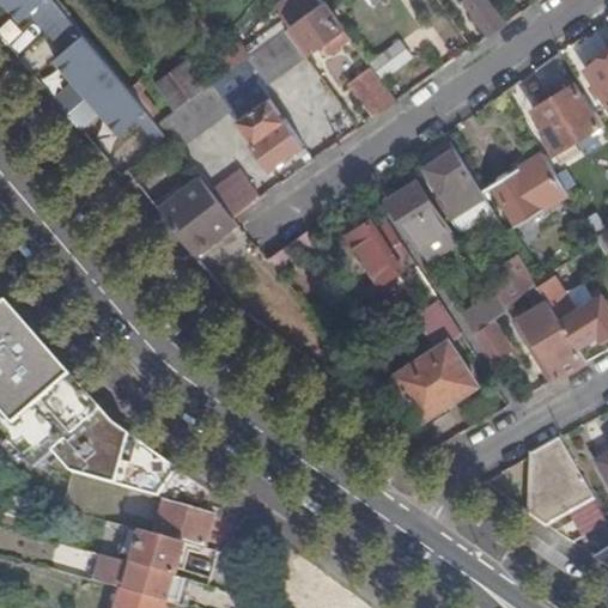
[(1,0),(18,20),(41,0),(1,0)]
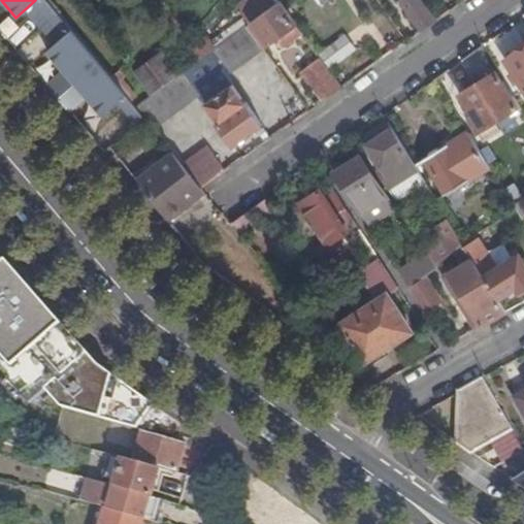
[(249,23),(276,3),(274,0),(232,0),(242,13),(249,23)]
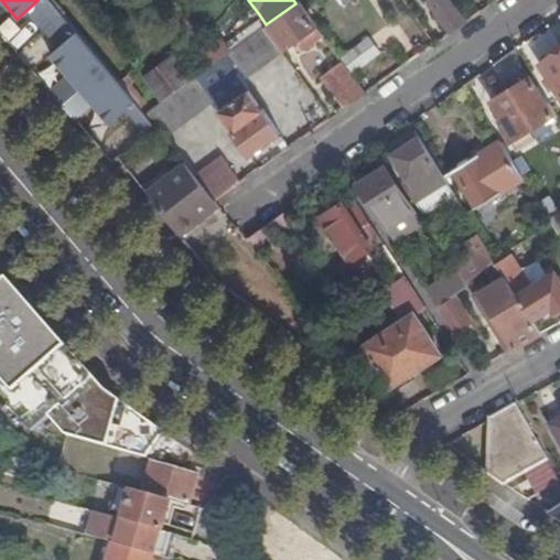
[(426,0),(449,31),(465,20),(450,0),(426,0)]
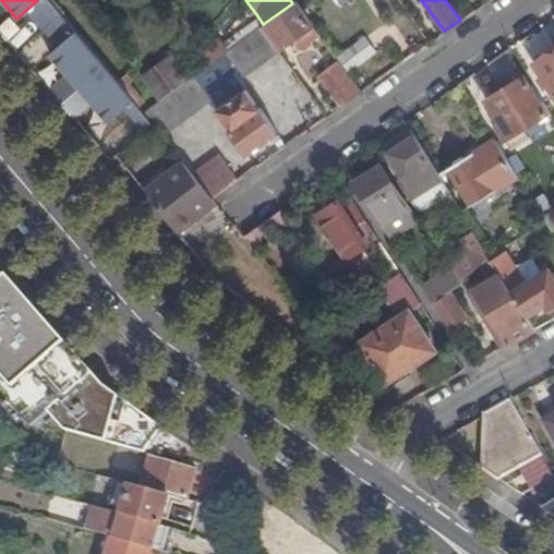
[(259,27),(276,50),(291,39),(299,48),(317,35),(292,3),(263,24),(259,27)]
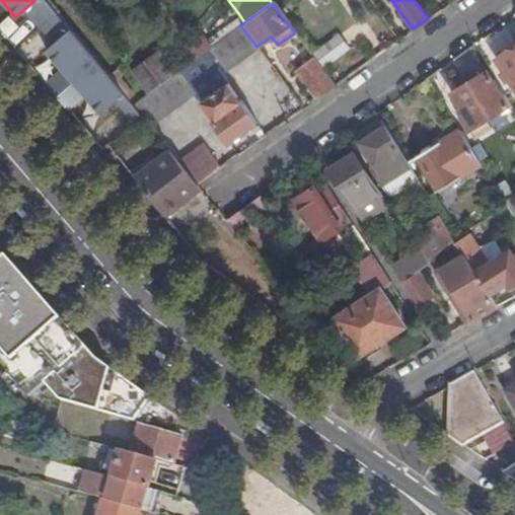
[(209,48),(240,25),(244,22),(238,13),(203,39),(209,48)]
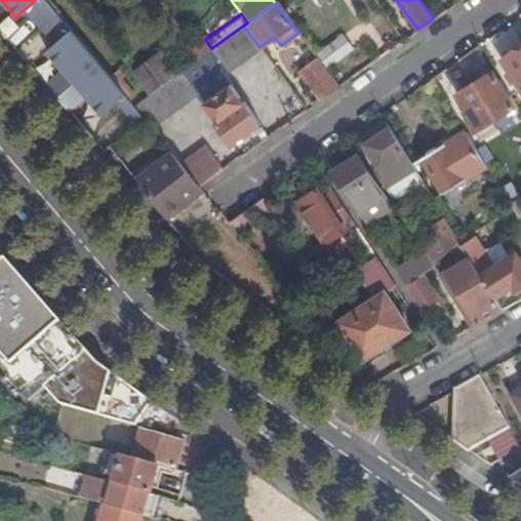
[(226,71),(259,47),(243,26),(211,48),(209,50),(226,71)]
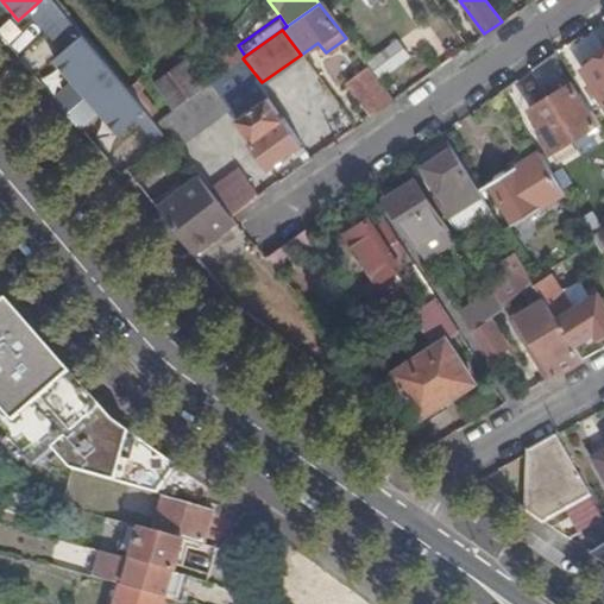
[(114,74),(80,32),(52,57),(71,80),(51,98),(77,127),(98,109),(117,132),(143,108),(126,88),(114,74)]
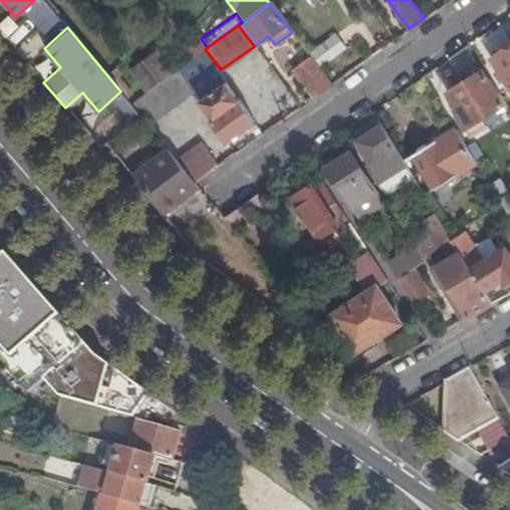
[(396,38),(401,34),(397,28),(392,33),(396,38)]
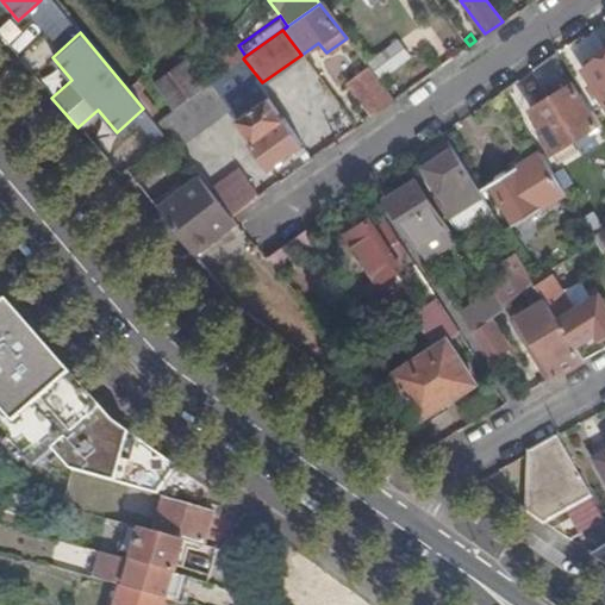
[(379,74),(407,51),(395,37),(367,58),(379,74)]
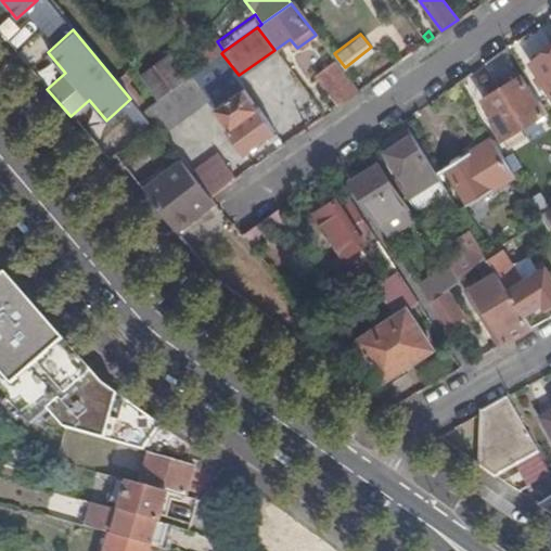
[(208,63),(221,53),(223,51),(217,41),(216,38),(201,50),(208,63)]
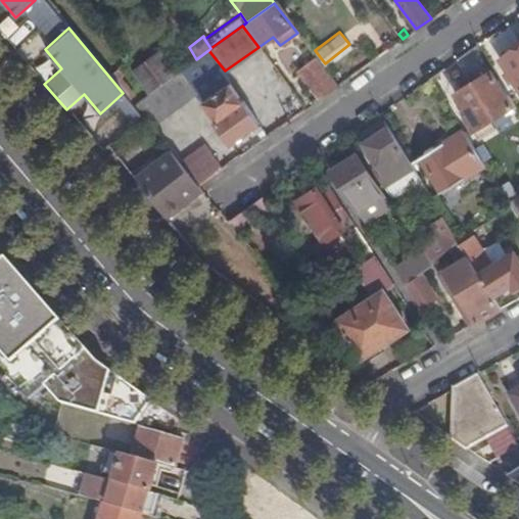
[(518,45),(498,59),(517,96),(518,94),(518,45)]
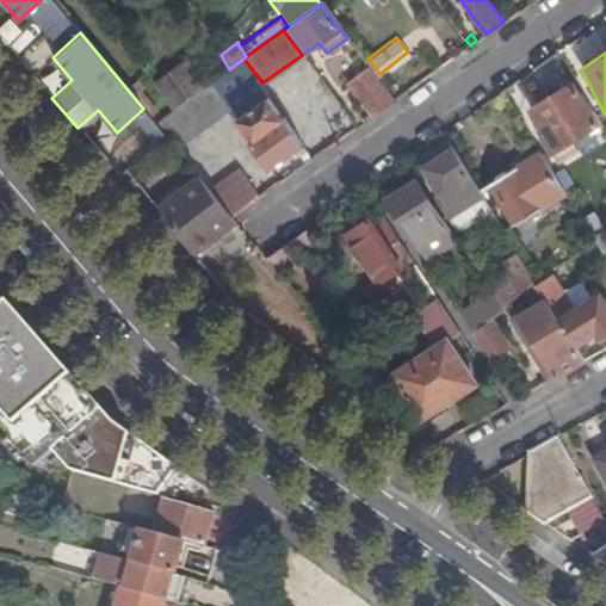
[(136,56),(115,74),(127,88),(136,80),(147,70),(136,56)]
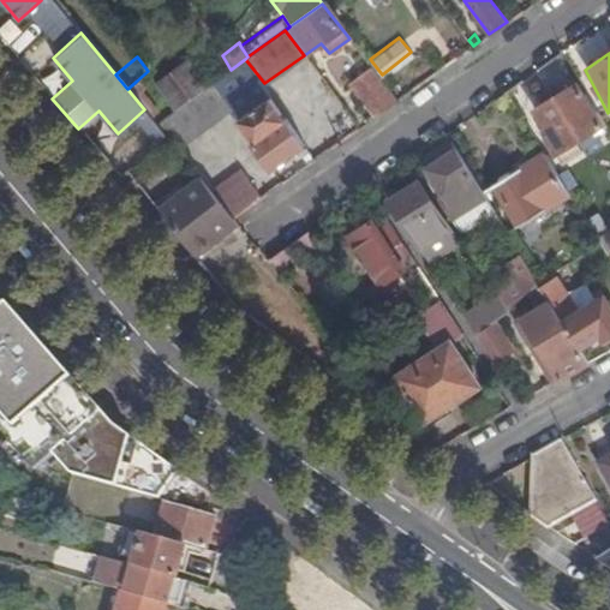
[(211,83),(231,108),(238,119),(268,99),(264,83),(245,59),(231,70),(211,83)]
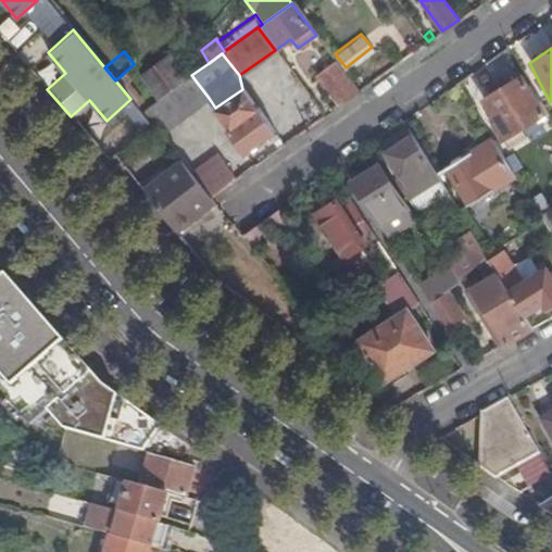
[(158,100),(185,79),(167,57),(140,76),(158,100)]
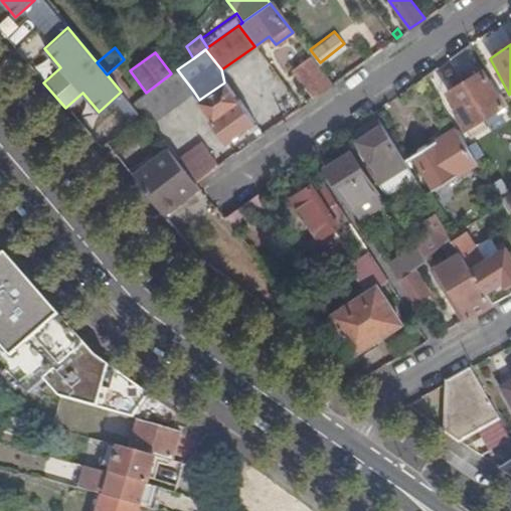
[(293,69),(314,97),(332,83),(311,55),(293,69)]
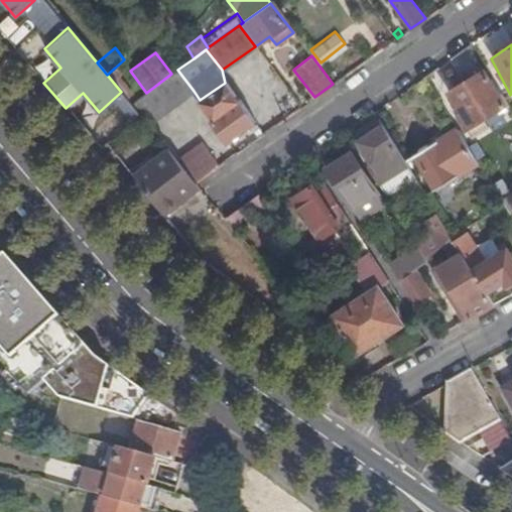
[(121,92),(126,99),(131,95),(117,77),(120,75),(115,68),(107,75),(121,92)]
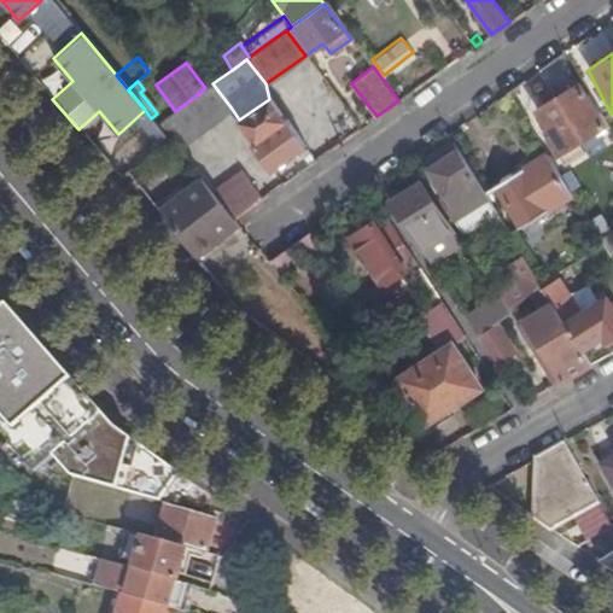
[(156,124),(176,149),(232,109),(212,83),(205,88),(175,111),(156,124)]
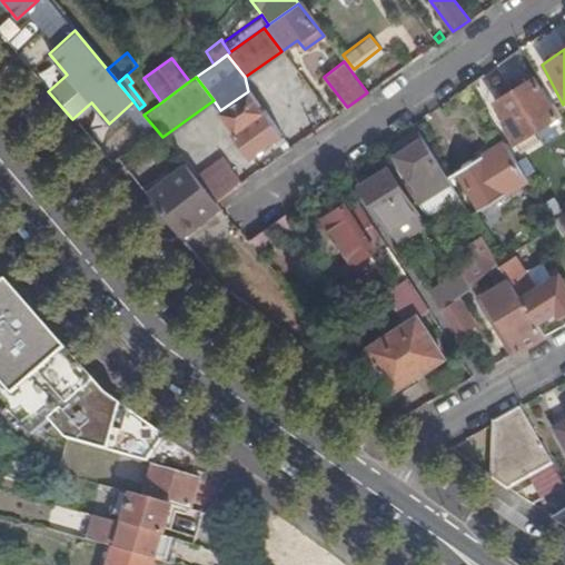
[(513,142),(531,130),(556,115),(534,77),(495,100),(508,122),(503,126),(513,142)]
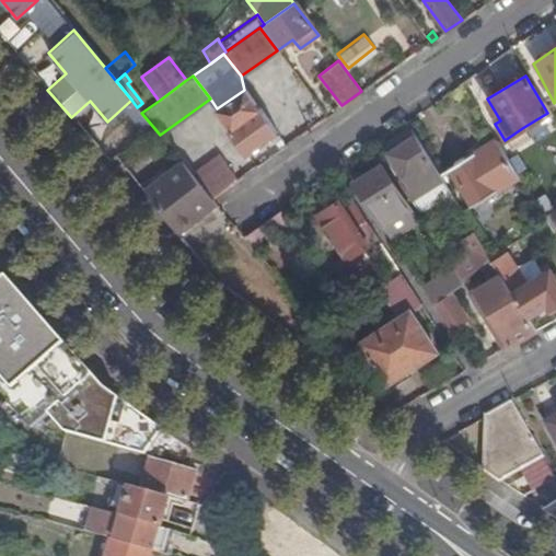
[(258,107),(244,90),(217,108),(230,127),(229,128),(246,153),(277,131),(259,106),(258,107)]
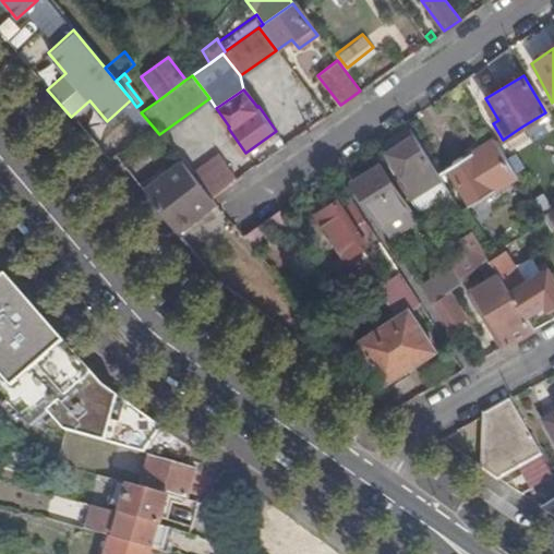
[(527,137),(520,128),(503,140),(508,148),(527,137)]
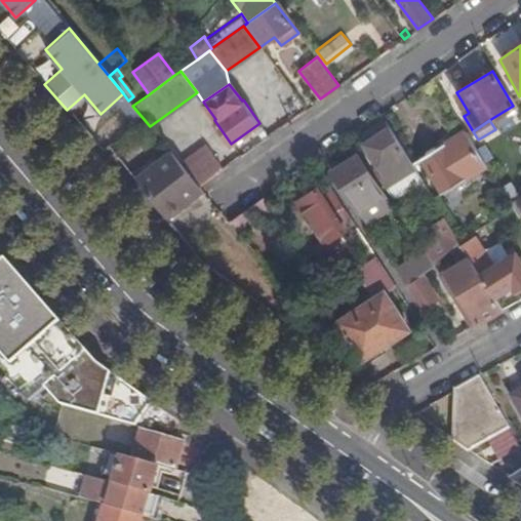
[(370,164),(383,185),(413,166),(388,126),(363,142),(375,161),(370,164)]
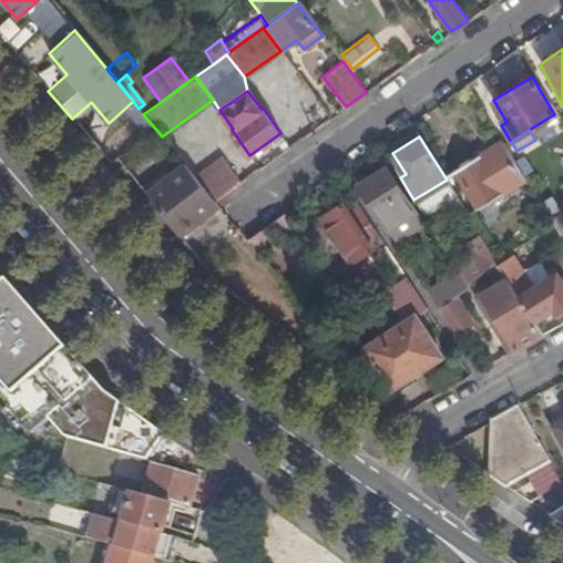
[(479,206),(524,177),(502,141),(456,171),(479,206)]
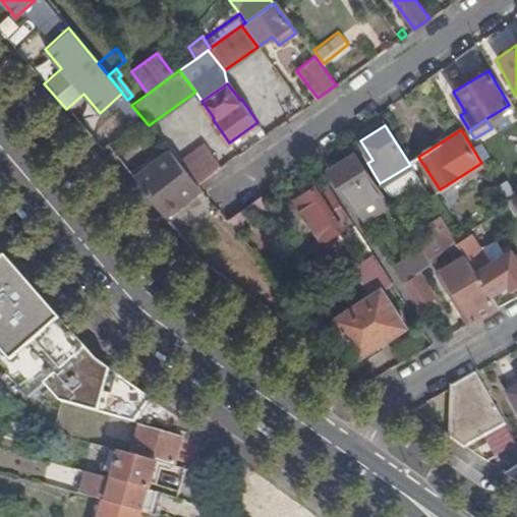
[(184,158),(200,181),(222,165),(206,142),(184,158)]
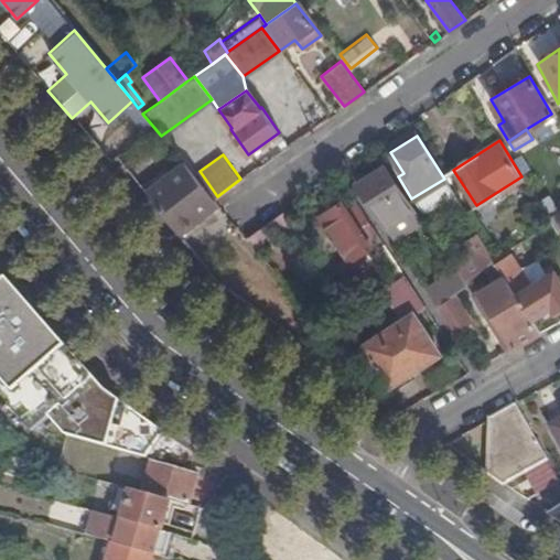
[(143,191),(178,234),(217,203),(214,198),(182,161),(143,191)]
